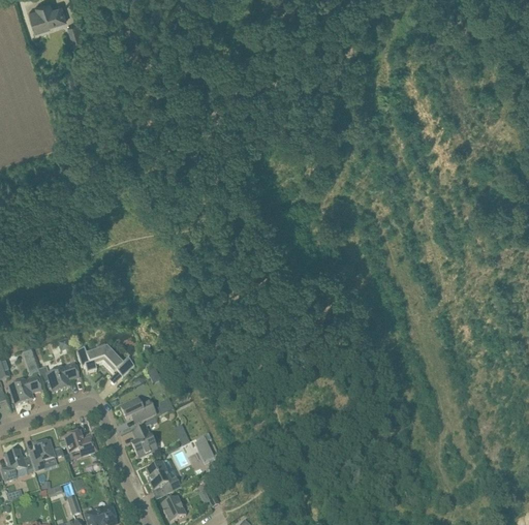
[(66,18),(65,11),(62,2),(53,5),(51,0),(48,0),(35,4),(36,6),(29,9),(36,30),(50,25),(50,23),(66,18)]
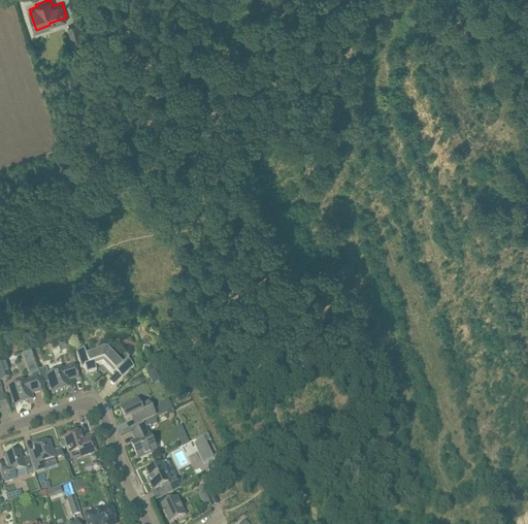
[(84,40),(77,21),(68,24),(74,43),(84,40)]
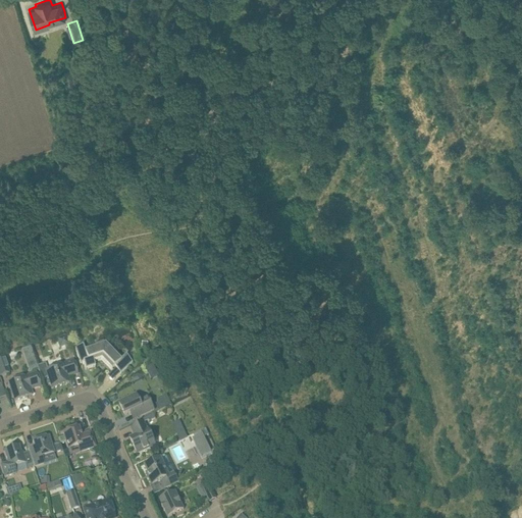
[(83,342),(75,344),(81,360),(83,359),(85,365),(89,364),(91,364),(95,362),(94,358),(101,355),(111,366),(114,363),(120,369),(133,358),(125,352),(120,356),(105,341),(85,348),(83,342)]
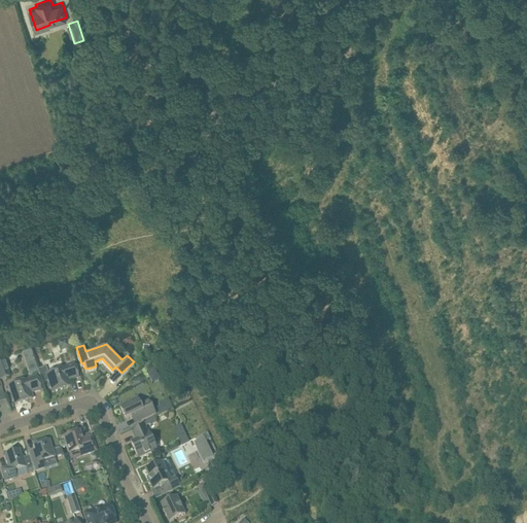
[(3,354),(0,354),(0,376),(9,373),(3,354)]
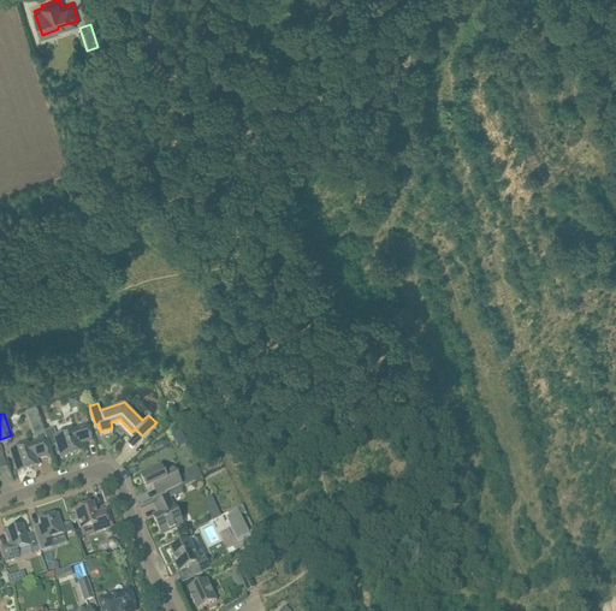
[(92,437),(88,425),(87,421),(73,425),(73,426),(55,432),(53,423),(43,427),(49,444),(57,440),(61,454),(82,448),(80,440),(92,437)]
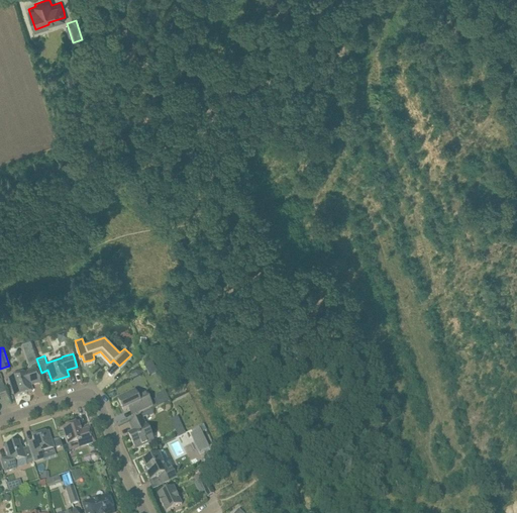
[(39,379),(36,369),(35,366),(25,369),(25,370),(8,375),(14,393),(31,388),(30,382),(39,379)]
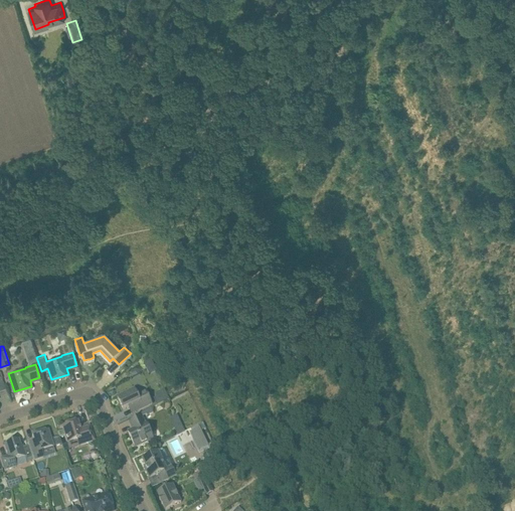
[(135,385),(127,389),(118,393),(124,406),(137,400),(140,406),(152,400),(146,387),(138,391),(135,385)]
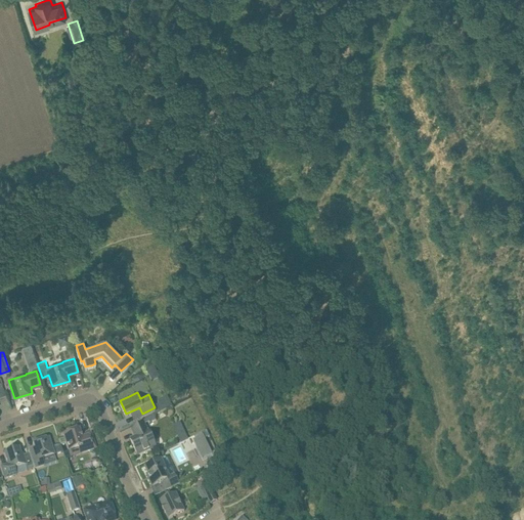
[(160,408),(173,401),(169,393),(159,398),(161,401),(157,403),(160,408)]
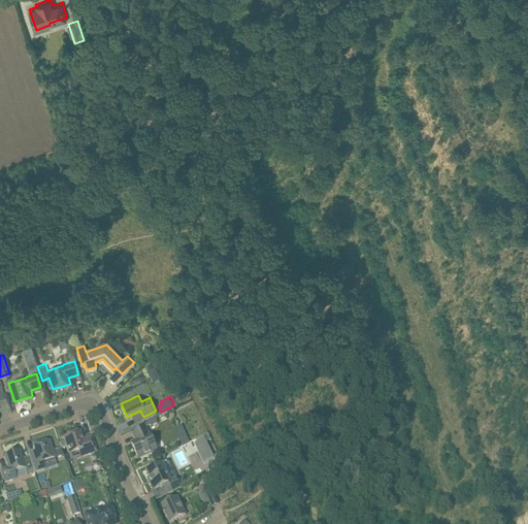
[(145,423),(142,425),(133,429),(136,436),(131,439),(139,455),(158,447),(150,430),(145,423)]
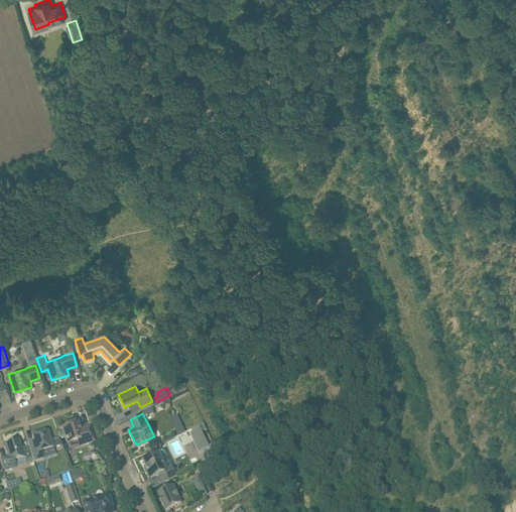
[(63,427),(66,432),(68,440),(77,437),(79,442),(95,437),(90,422),(81,425),(78,417),(61,423),(63,427)]
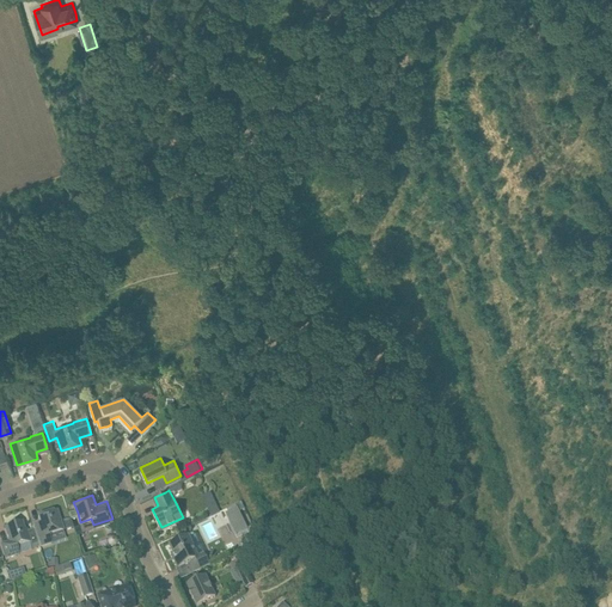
[(216,501),(208,506),(212,513),(220,509),(216,501)]
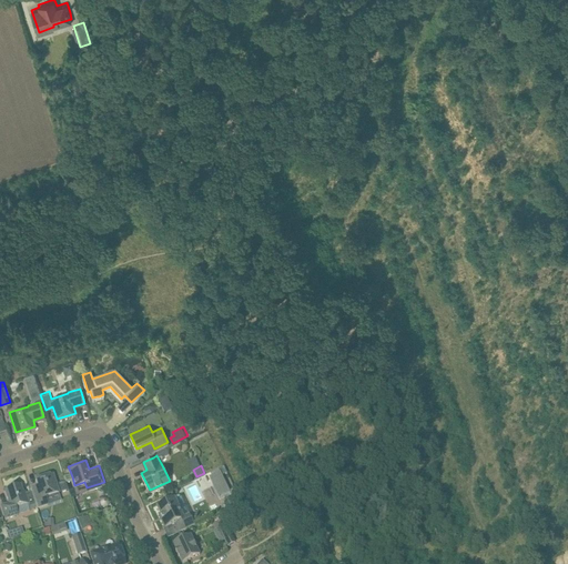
[(52,471),(36,476),(38,483),(30,485),(31,487),(36,501),(37,504),(48,501),(46,494),(59,490),(52,471)]
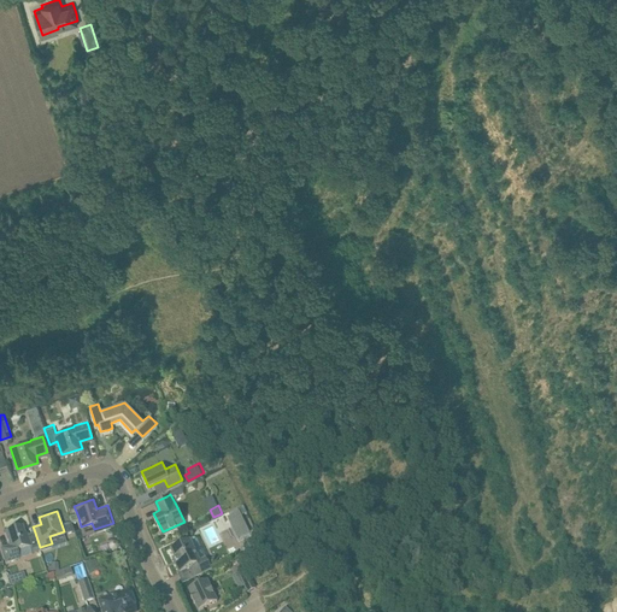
[(19,512),(6,515),(9,525),(22,522),(19,512)]
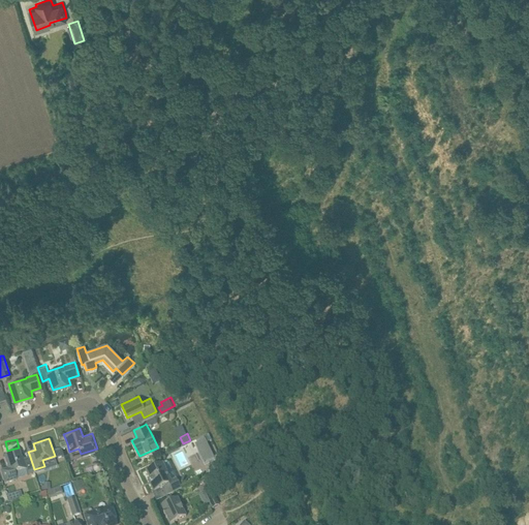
[(61,444),(54,446),(56,455),(63,452),(61,445),(61,444)]
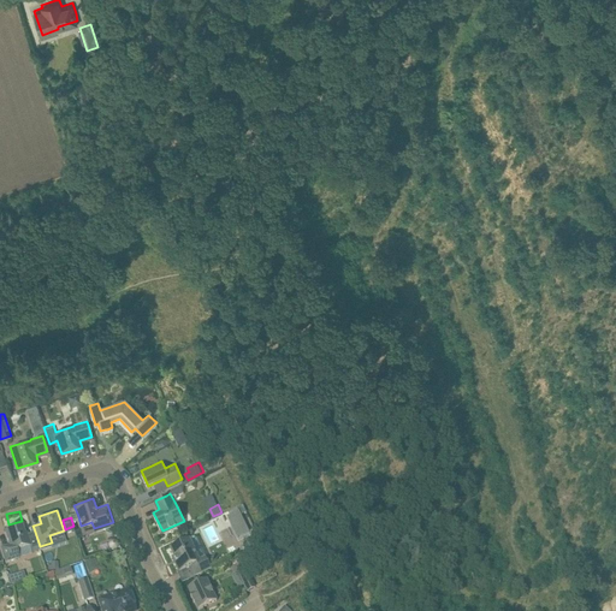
[(31,546),(39,543),(34,528),(27,531),(27,529),(24,529),(22,522),(5,527),(10,541),(1,544),(5,557),(18,553),(16,546),(30,541),(31,546)]
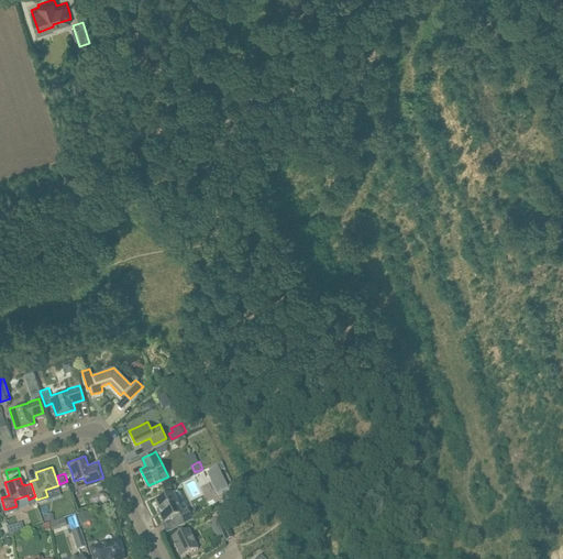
[(173,490),(166,493),(156,497),(162,510),(159,511),(164,519),(174,515),(178,524),(194,517),(187,503),(188,503),(189,500),(188,496),(184,494),(180,496),(180,497),(177,499),(173,490)]
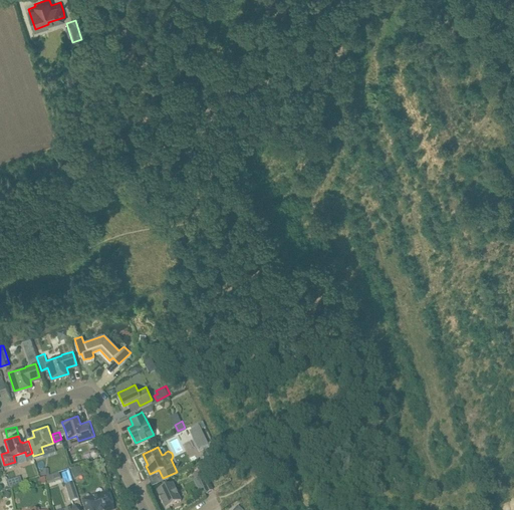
[(78,496),(71,475),(68,466),(60,468),(70,498),(78,496)]
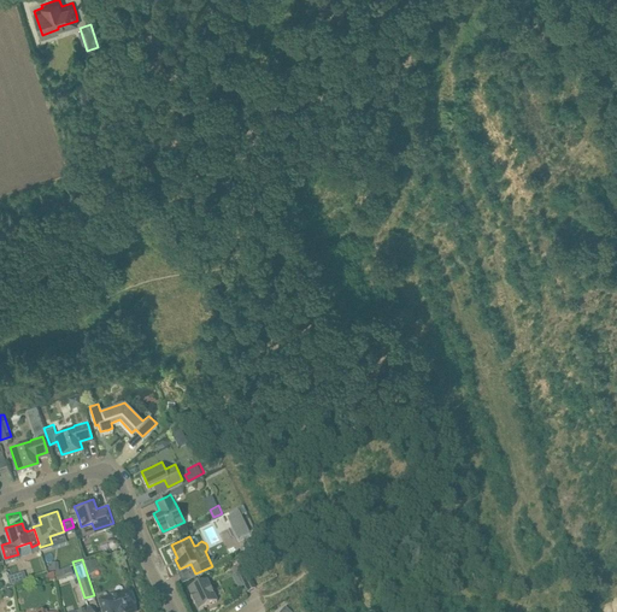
[(70,564),(64,565),(54,569),(57,577),(66,575),(74,572),(70,564)]
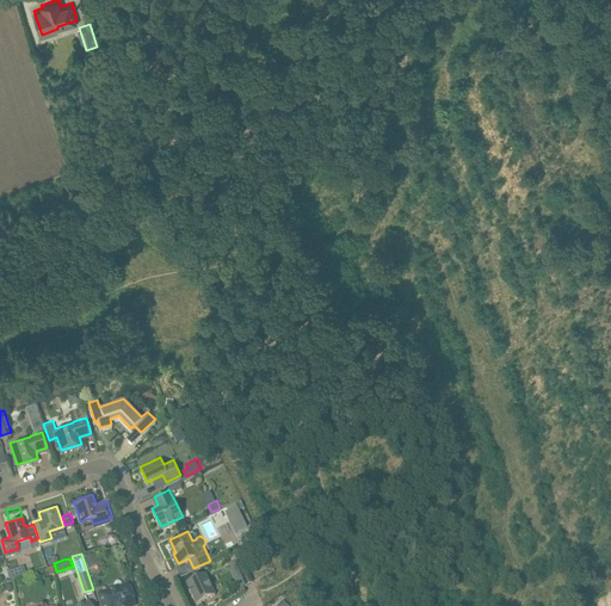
[(253,579),(244,558),(236,562),(246,582),(253,579)]
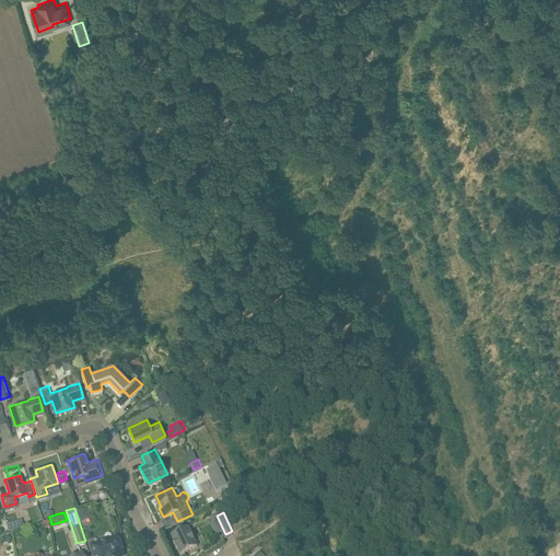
[(188,523),(182,526),(172,531),(175,537),(173,539),(176,544),(177,544),(181,551),(197,543),(188,523)]
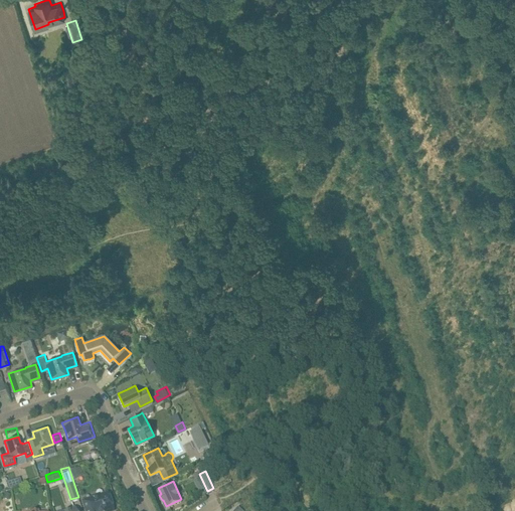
[(104,510),(114,508),(108,490),(82,498),(87,510),(104,510)]
